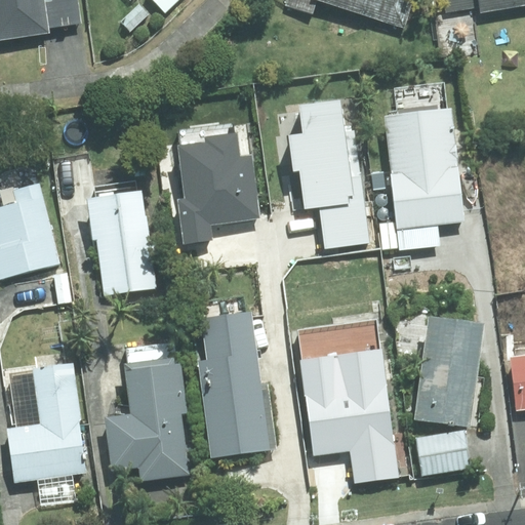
[(0,0),(0,37),(50,31),(45,0),(0,0)]
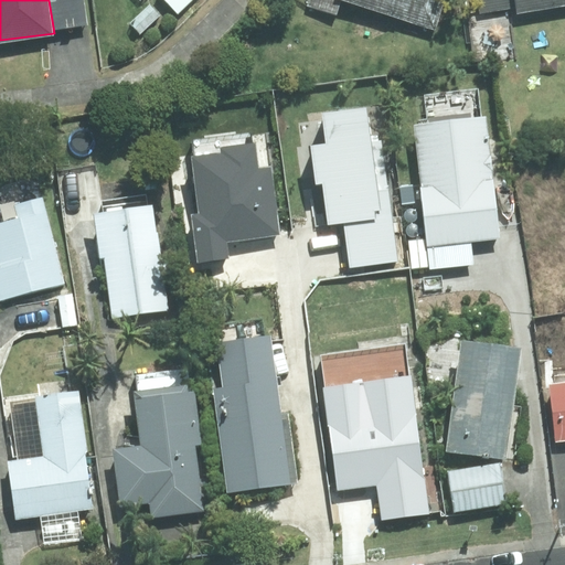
[(194,0),(162,0),(178,17),(194,0)]
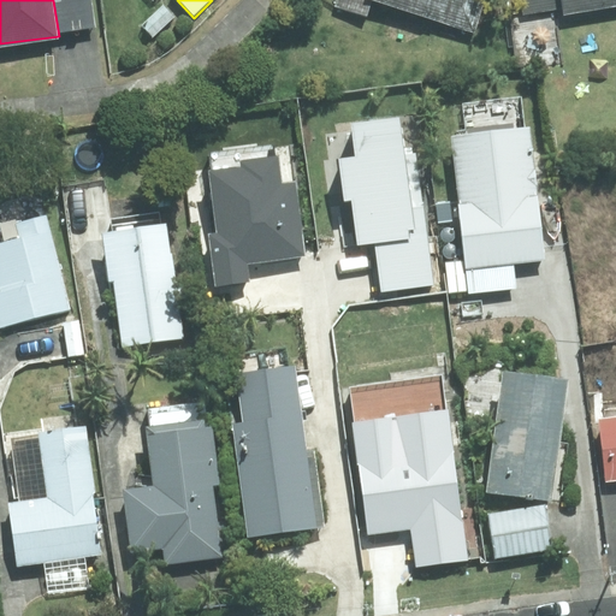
[(474,34),(485,0),(336,0),(335,6),(368,17),(373,0),(474,34)]
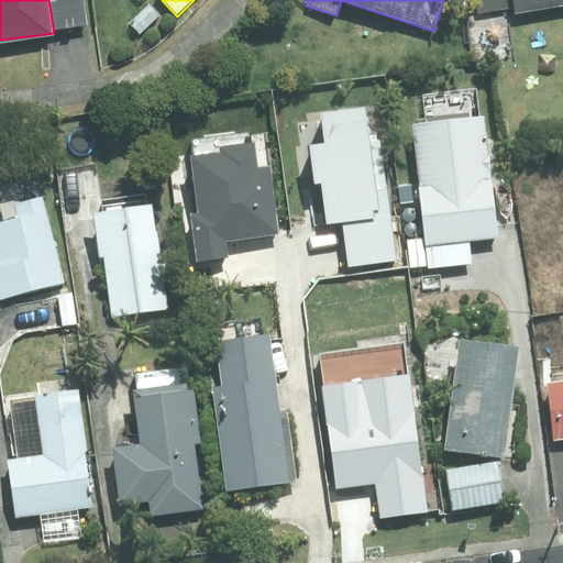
[(516,9),(517,12),(562,4),(562,0),(476,0),(478,14),(516,9)]
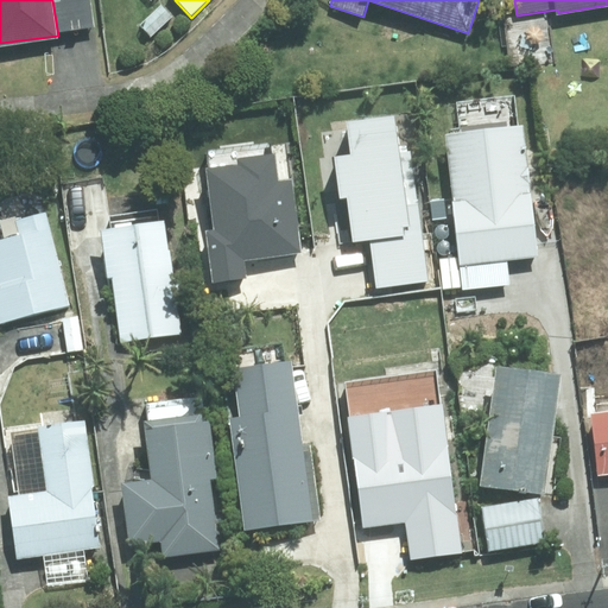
[(152,36),(173,17),(162,4),(140,25),(152,36)]
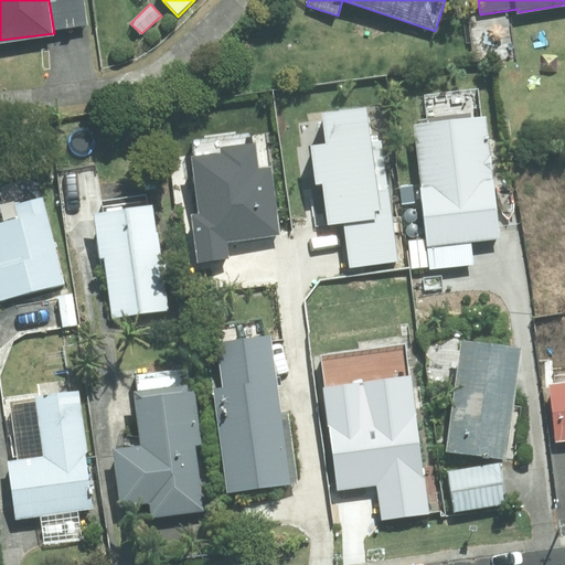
[(344,223),(351,267),(397,260),(380,140),(370,141),(365,108),(321,115),(324,142),(309,145),(316,185),(321,184),(327,225),(344,223)]
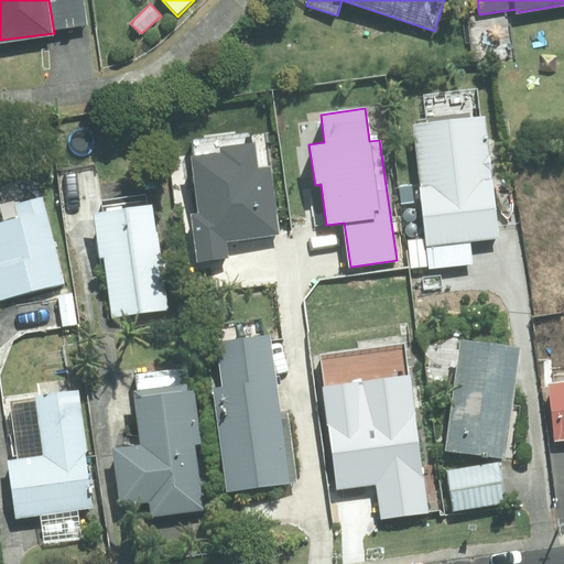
[(410,270),(474,262),(470,238),(499,234),(485,117),(412,126),(426,237),(407,239),(410,270)]
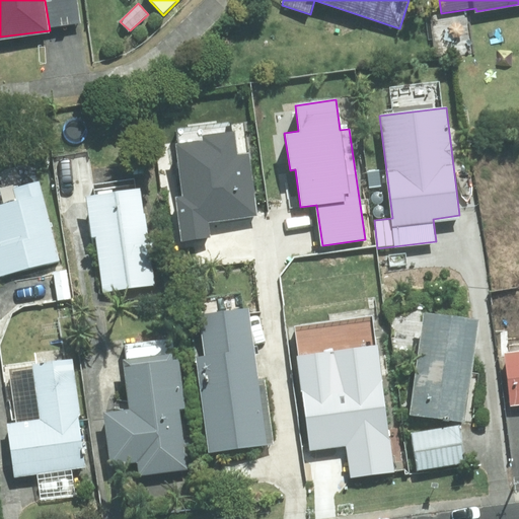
[(182,240),(210,237),(208,222),(257,216),(249,153),(237,154),(235,131),(202,135),(203,140),(176,144),(182,197),(176,197),(182,240)]
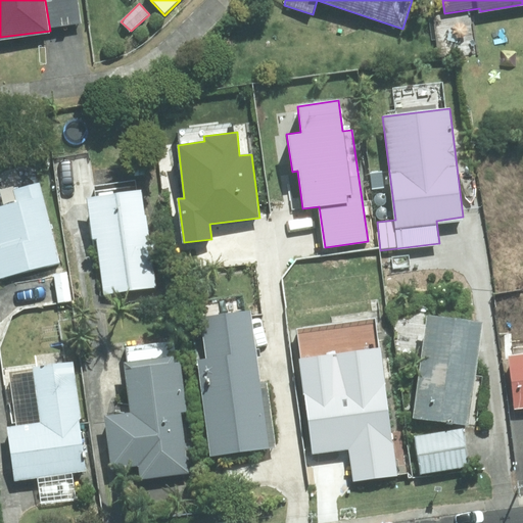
[(0,278),(60,264),(39,182),(13,189),(17,203),(0,207),(0,247),(0,248),(0,278)]
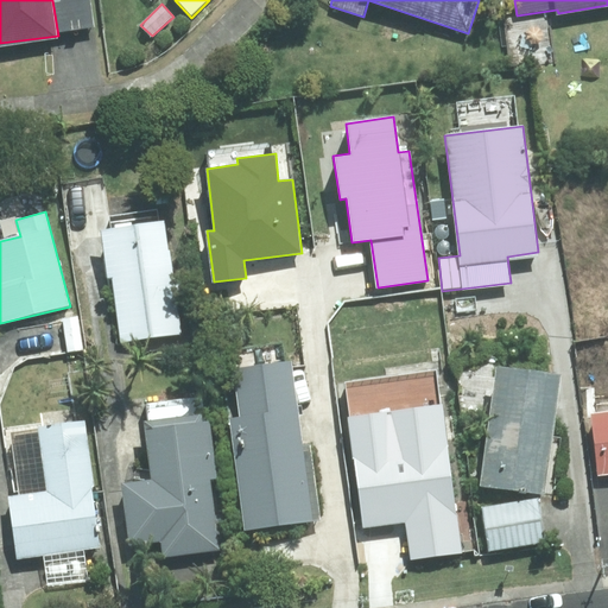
[(121,342),(182,335),(172,248),(170,248),(168,220),(102,228),(108,278),(114,277),(121,342)]
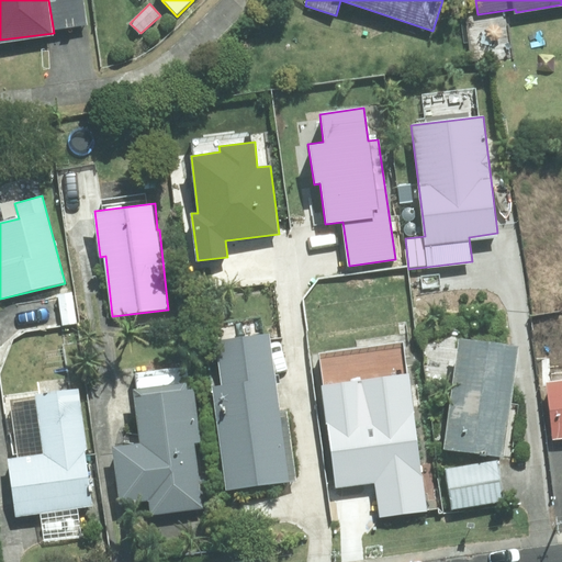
[(64,324),(78,323),(74,291),(57,293),(63,325),(64,324)]
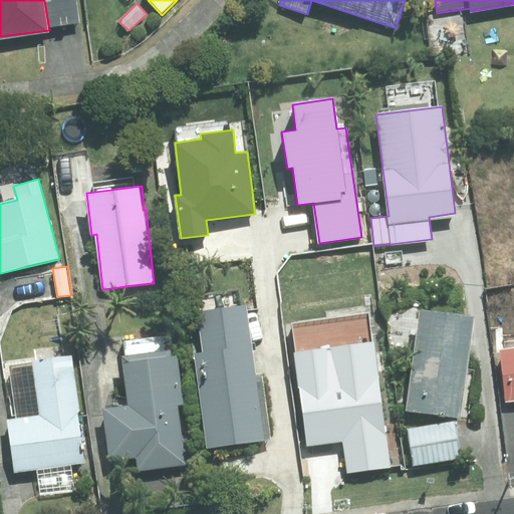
[(71,295),(58,296),(60,313),(73,311),(71,295)]
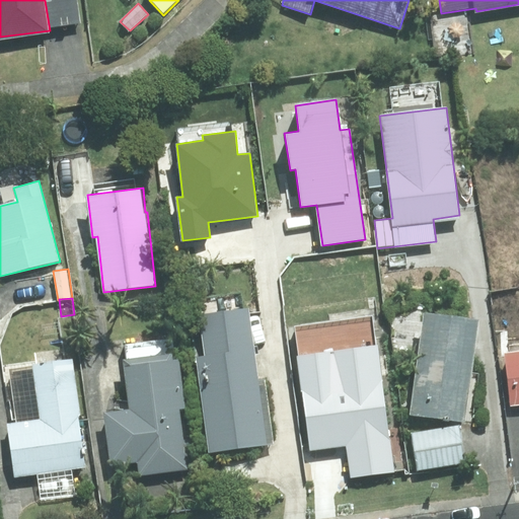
[(209,451),(272,443),(264,378),(258,379),(249,306),(200,312),(205,354),(197,355),(209,451)]
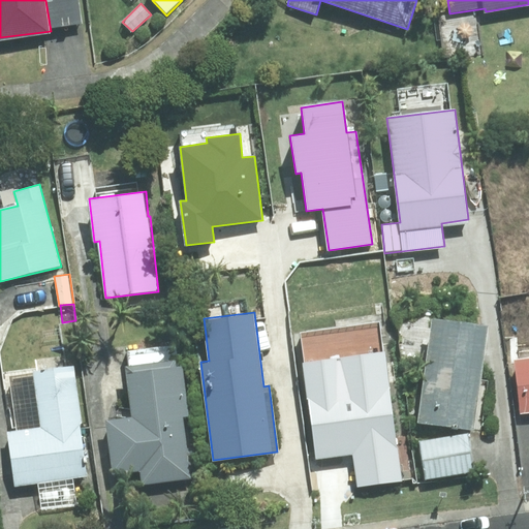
[(417,424),(472,431),(487,325),(431,318),(417,424)]
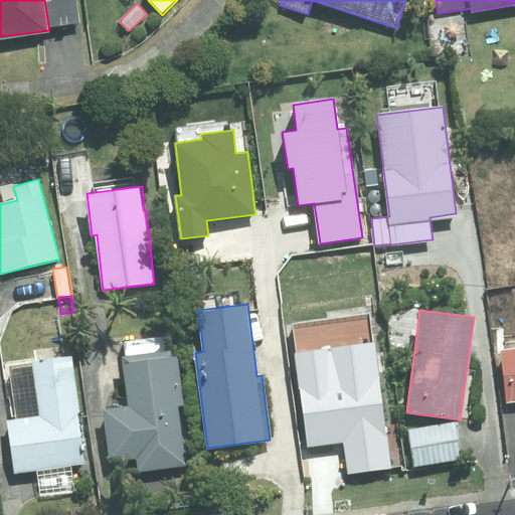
[(171,350),(169,337),(123,342),(125,356),(122,356),(128,404),(103,408),(109,462),(135,459),(137,471),(185,466),(177,405),(181,405),(174,349),(171,350)]
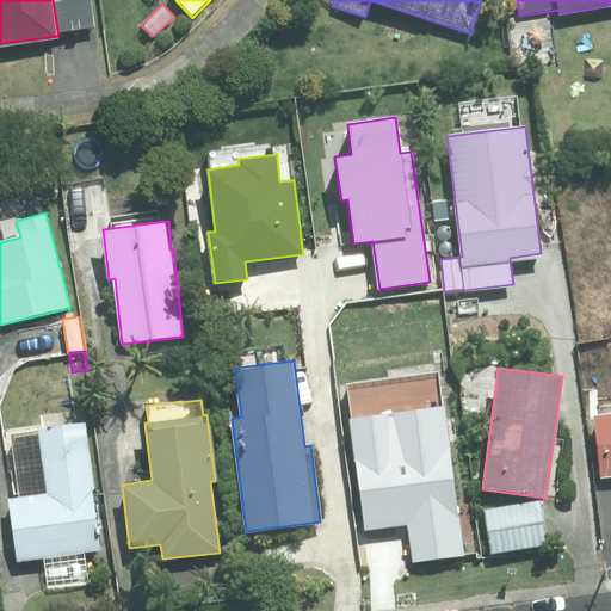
[(413,563),(464,556),(445,406),(351,418),(365,528),(408,522),(413,563)]
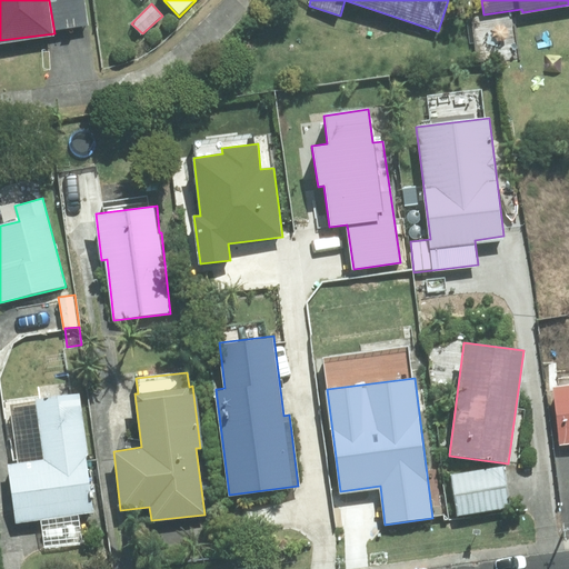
[(560,445),(568,443),(568,383),(552,387),(560,445)]
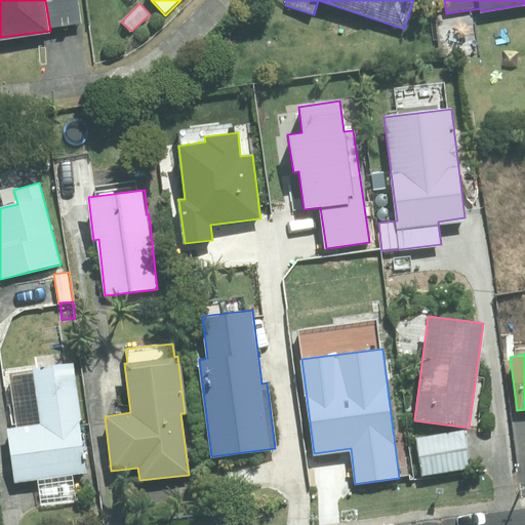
[(15,482),(88,473),(81,418),(82,418),(75,362),(34,368),(42,423),(8,428),(15,482)]
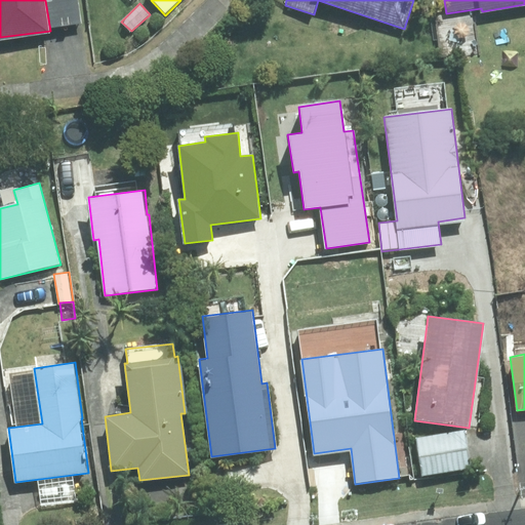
[(419,476),(468,470),(462,431),(414,438),(419,476)]
